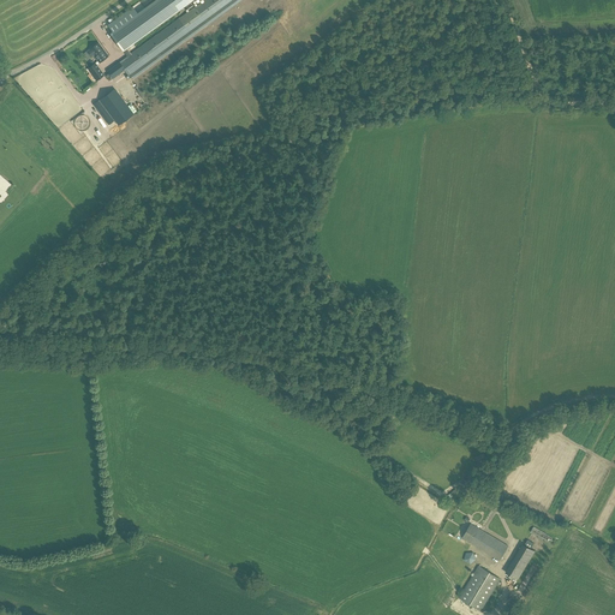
[(127,57),(119,63),(131,79),(240,0),(206,0),(131,54),(127,48),(192,0),(156,0),(137,15),(132,7),(108,25),(113,33),(111,34),(127,57)]
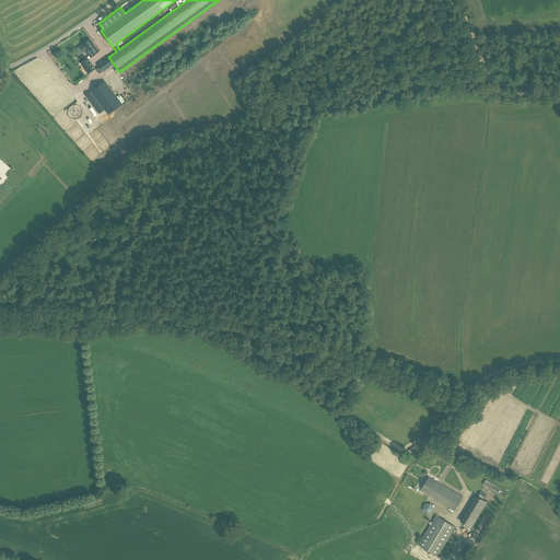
[(85,50),(89,56),(86,57),(80,62),(88,73),(95,68),(88,59),(90,57),(98,51),(90,39),(80,46),(83,51),(85,50)]
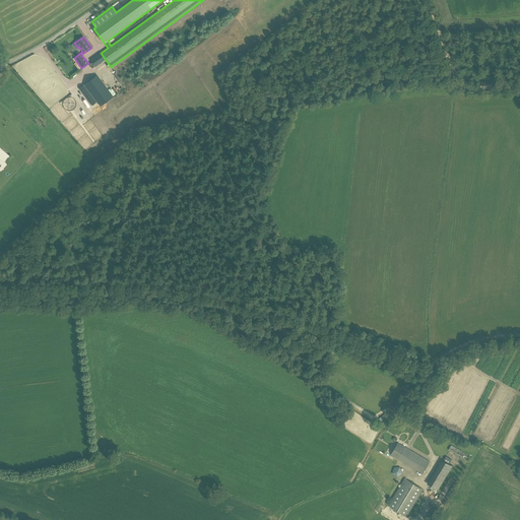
[(82,69),(71,77),(74,82),(82,76),(81,75),(83,73),(84,72),(86,74),(91,70),(88,65),(82,69)]
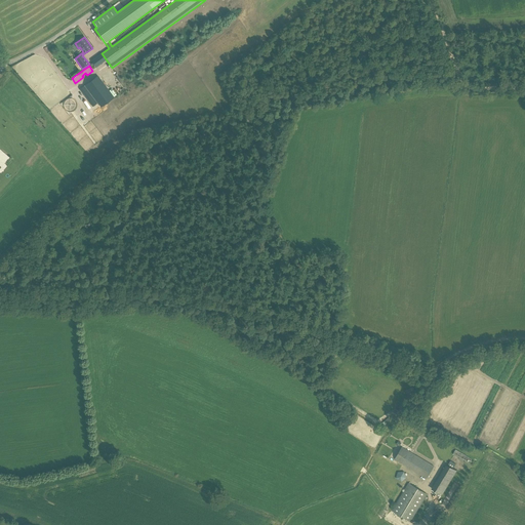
[(109,86),(120,78),(116,73),(105,81),(109,86)]
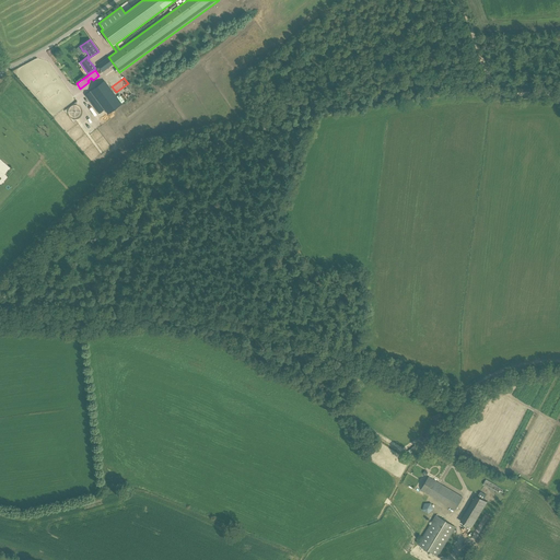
[(104,81),(91,91),(104,109),(108,114),(121,104),(104,81)]
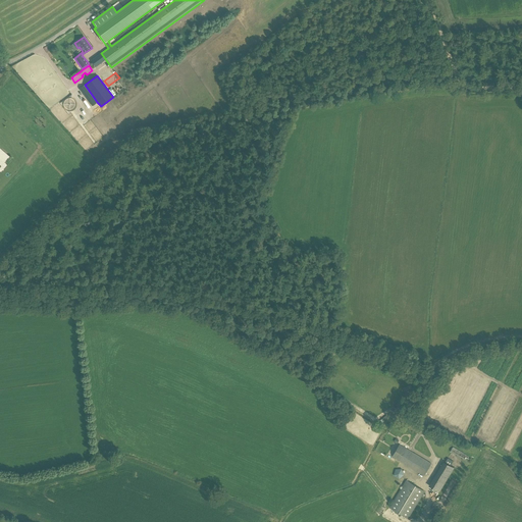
[(97,102),(85,85),(80,89),(93,106),(97,102)]
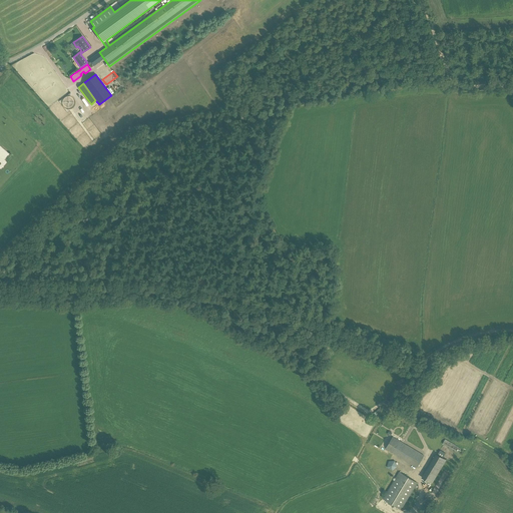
[(377,418),(384,412),(380,408),(373,414),(377,418)]
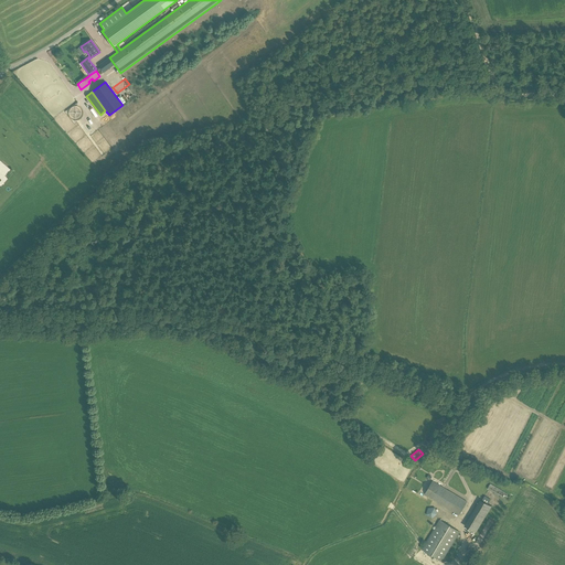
[(459,515),(467,502),(433,481),(425,494),(459,515)]
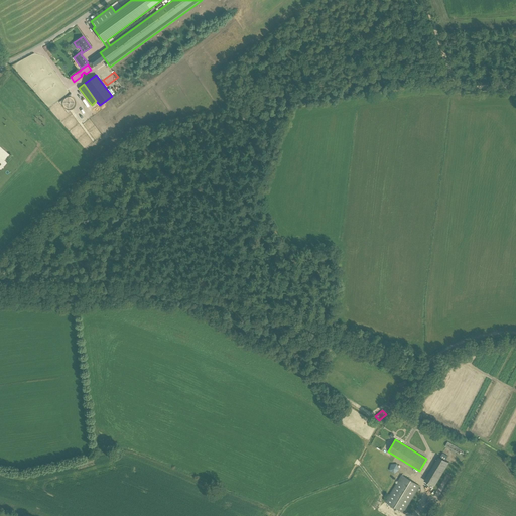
[(444,446),(466,459),(468,454),(447,441),(444,446)]
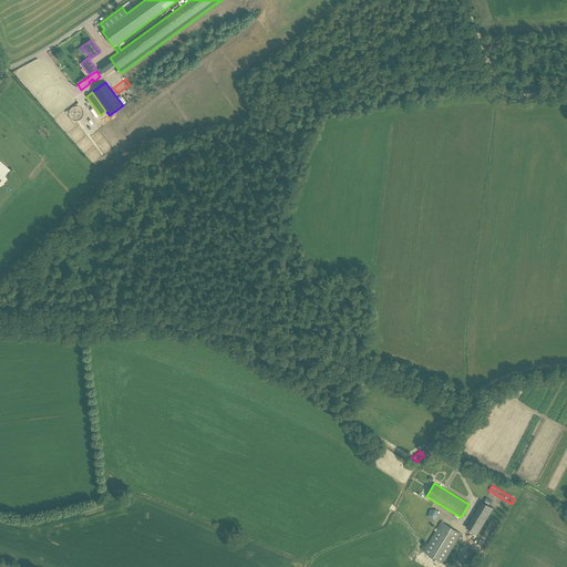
[(482,502),(465,527),(477,535),(494,508),(482,502)]
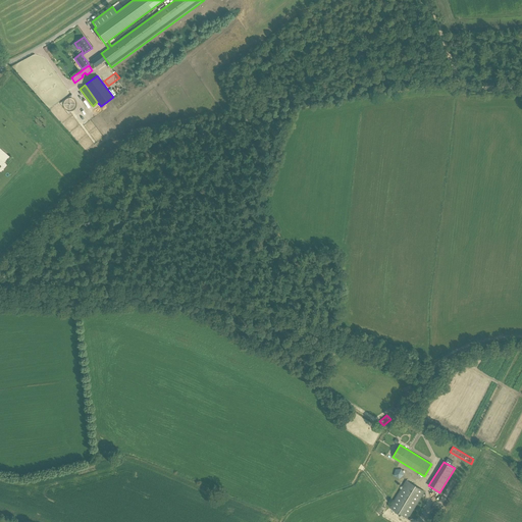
[(394,475),(399,479),(404,475),(402,469),(396,469),(394,475)]
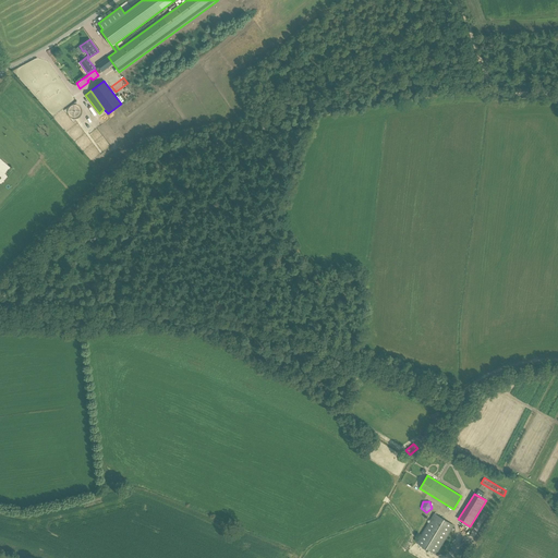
[(436,555),(453,525),(434,513),(416,543),(436,555)]
